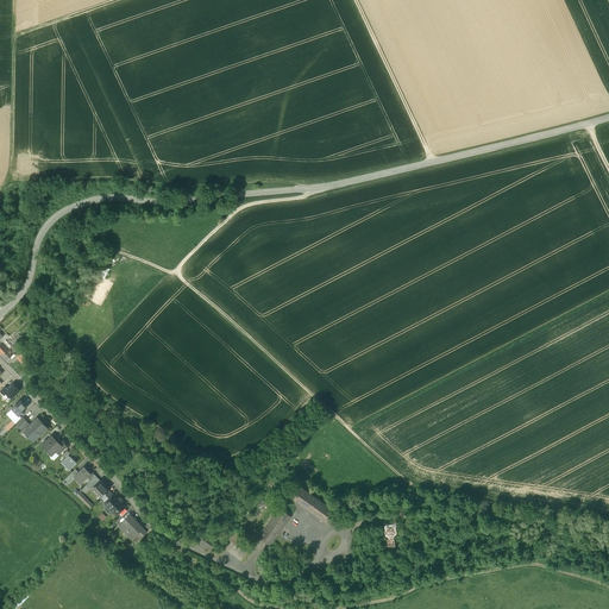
[(19,334),(12,340),(16,344),(22,338),(19,334)]
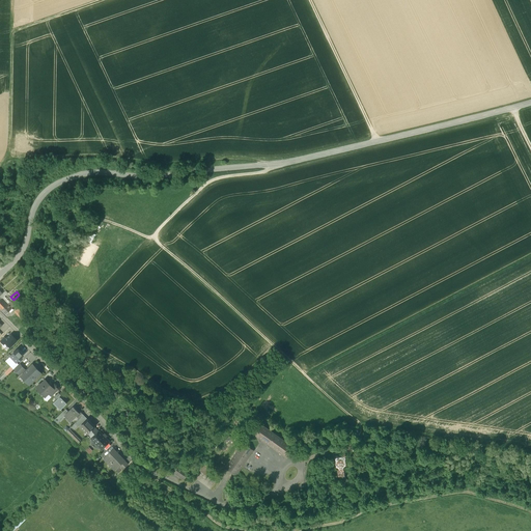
[(14,310),(8,304),(2,309),(7,313),(10,311),(11,312),(14,310)]
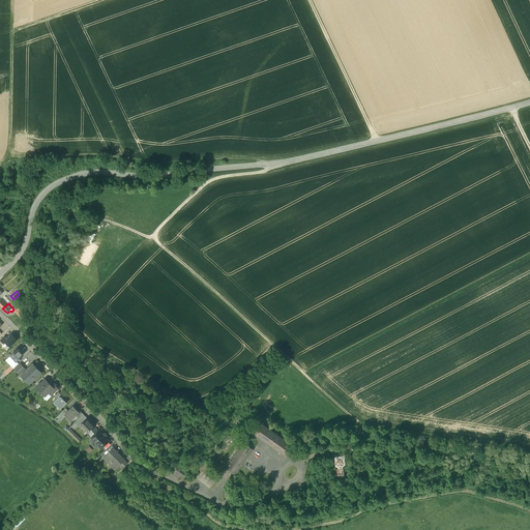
[(10,334),(6,339),(8,341),(6,343),(10,347),(17,342),(10,334)]
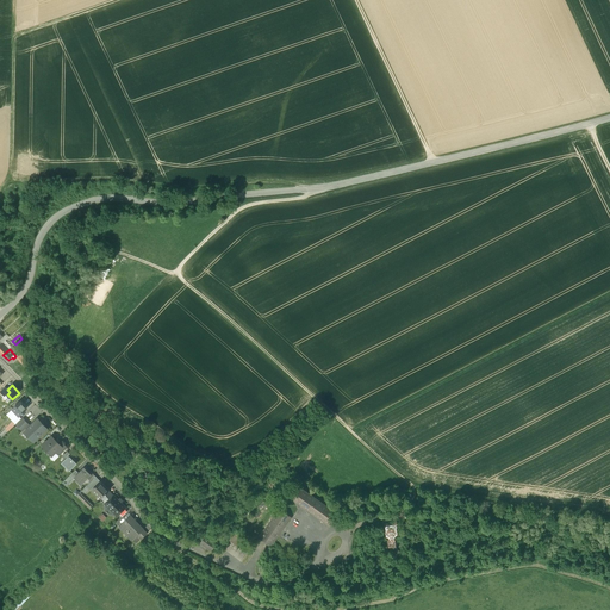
[(26,409),(20,402),(12,409),(19,416),(26,409)]
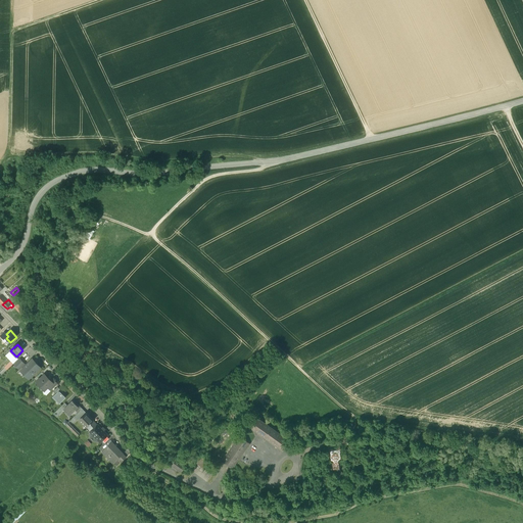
[(18,359),(16,357),(0,372),(3,374),(18,359)]
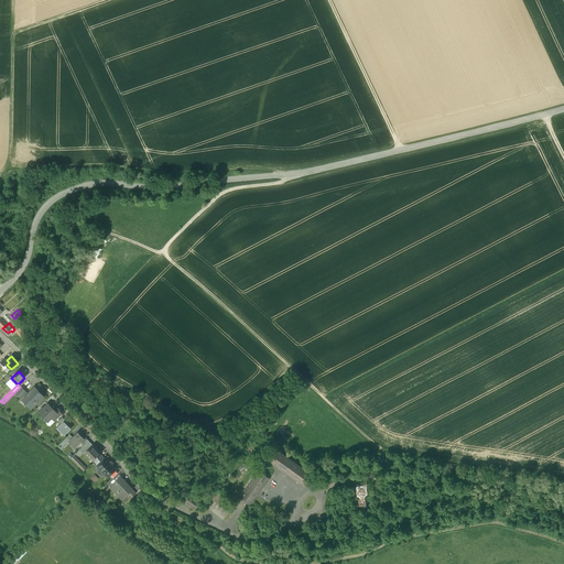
[(26,392),(21,387),(15,393),(21,399),(26,392)]
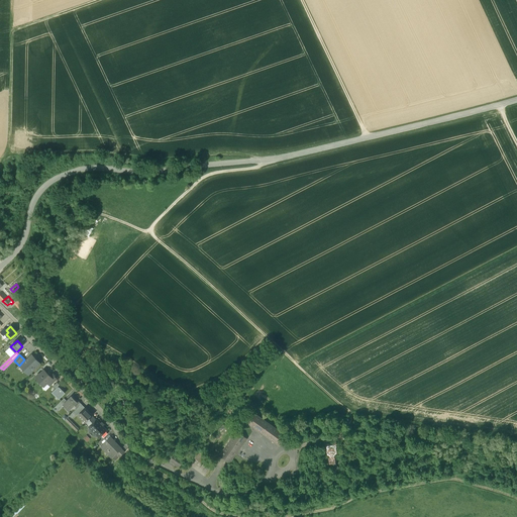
[(31,355),(21,366),(25,369),(24,371),(28,375),(39,364),(36,360),(35,360),(33,358),(33,357),(31,355)]
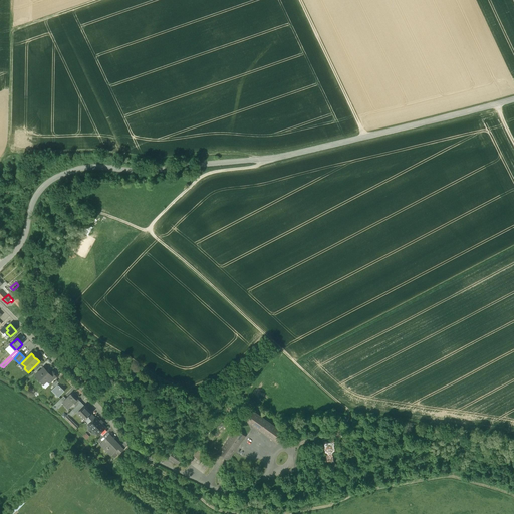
[(43,367),(40,371),(39,371),(36,374),(36,376),(39,379),(41,379),(42,378),(45,381),(46,380),(50,383),(56,377),(52,372),(50,374),(43,367)]
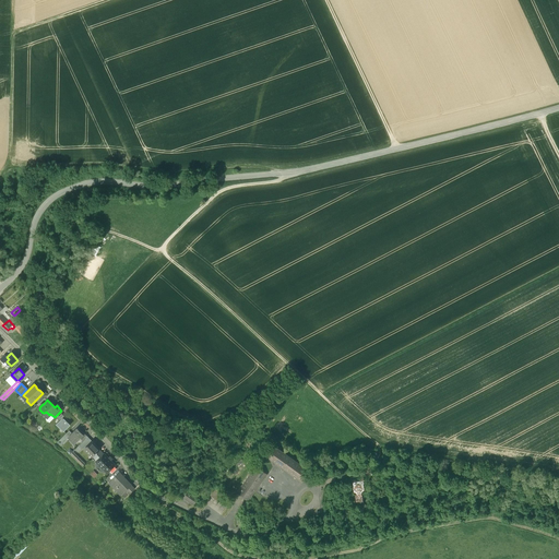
[(59,420),(56,424),(63,430),(70,424),(62,417),(62,416),(59,420)]
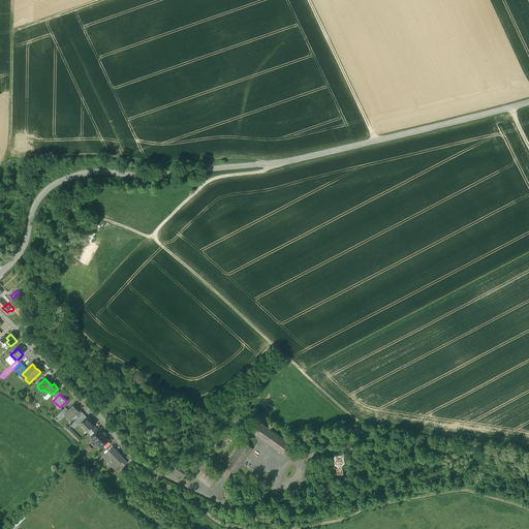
[(68,410),(65,413),(70,418),(74,414),(75,414),(79,411),(72,406),(68,410)]
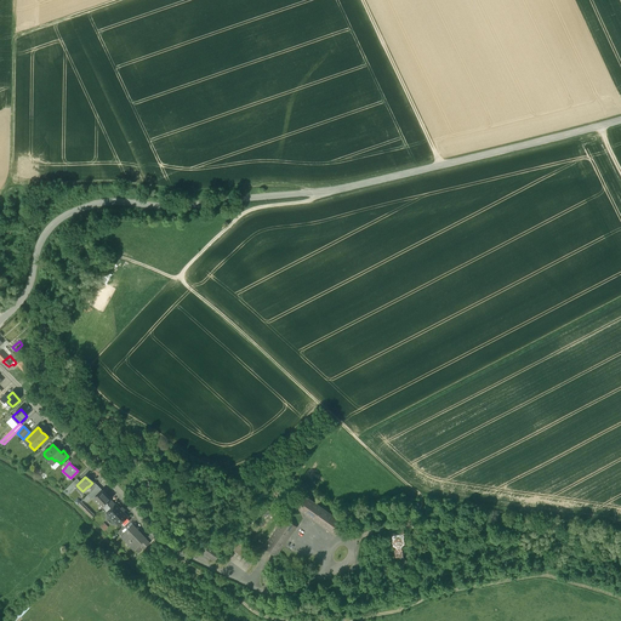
[(73,489),(77,485),(80,482),(77,478),(63,493),(67,495),(73,489)]
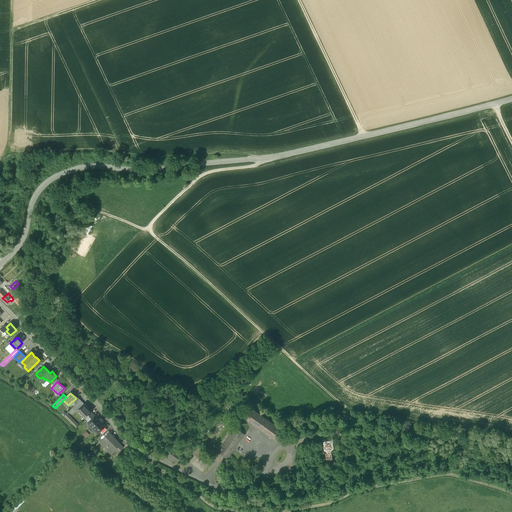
[(77,411),(84,404),(80,400),(76,404),(73,408),(75,410),(76,412),(77,411)]
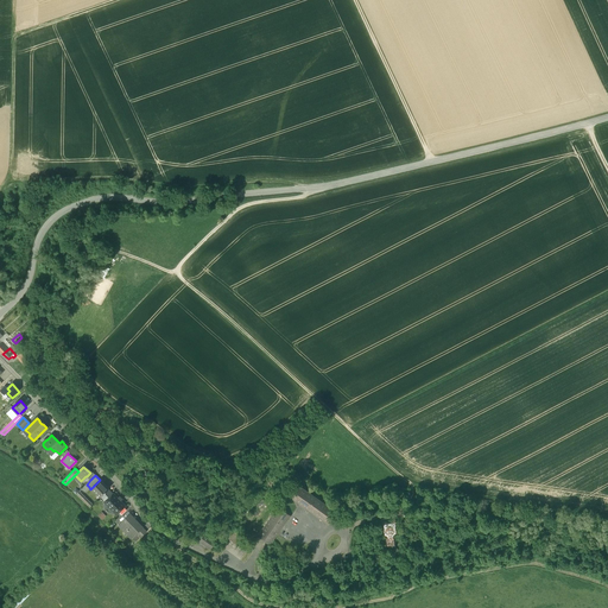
[(100,480),(92,488),(93,488),(94,487),(97,492),(96,493),(101,496),(108,489),(100,481),(100,480)]
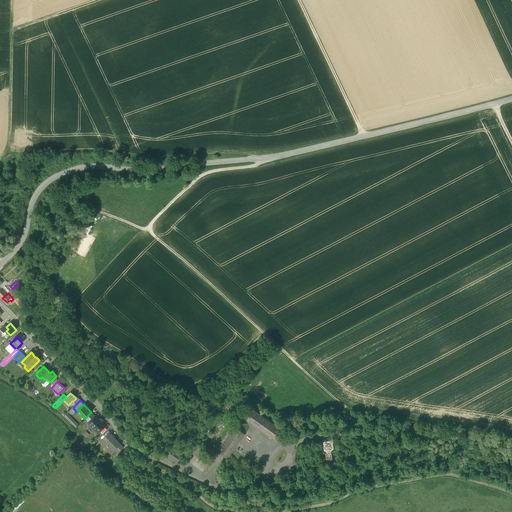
[(249,407),(241,417),(275,443),(283,432),(249,407)]
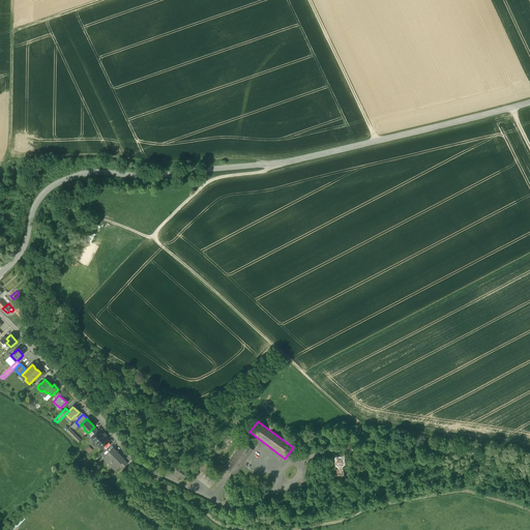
[(72,431),(69,428),(66,431),(79,442),(81,439),(72,431)]
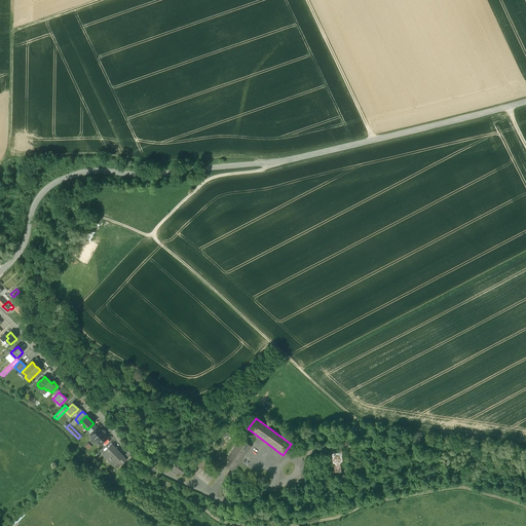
[(98,427),(90,435),(101,444),(102,443),(107,438),(98,427)]
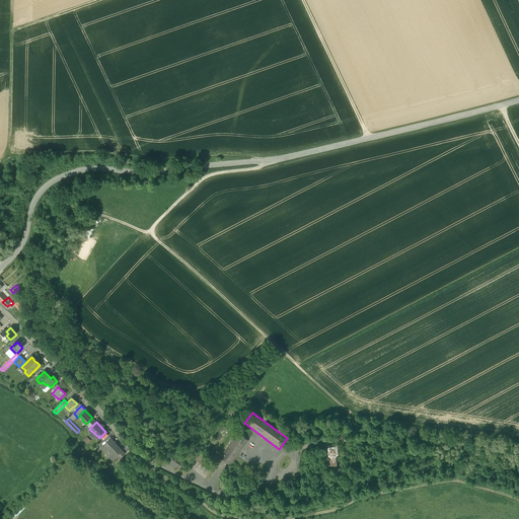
[(230,464),(247,441),(236,433),(219,456),(230,464)]
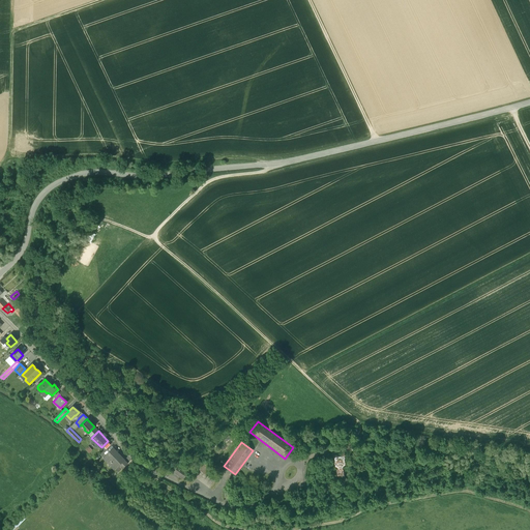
[(124,460),(113,447),(102,457),(114,469),(119,465),(123,460),(124,460)]
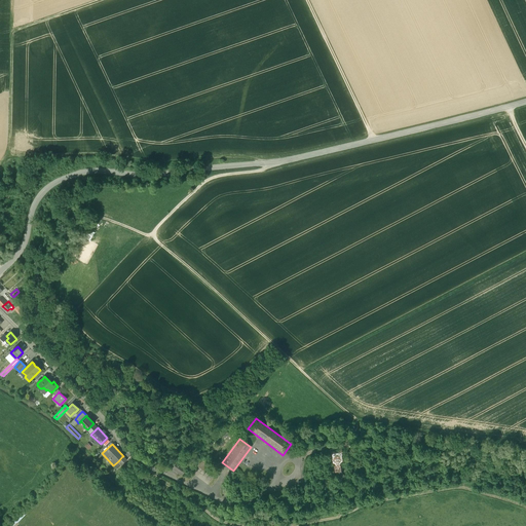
[(341,448),(329,448),(329,452),(322,453),(322,460),(341,460),(341,448)]
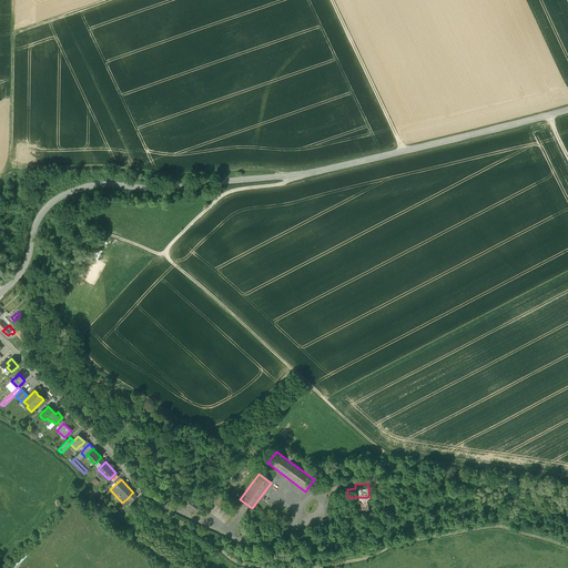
[(217,492),(210,501),(230,516),(236,506),(217,492)]
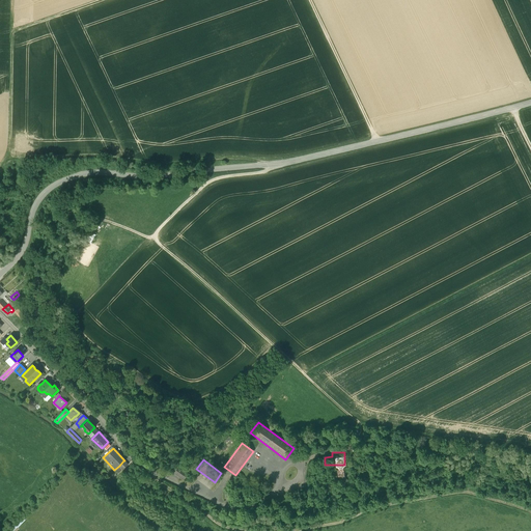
[(128,465),(123,460),(119,466),(122,470),(128,465)]
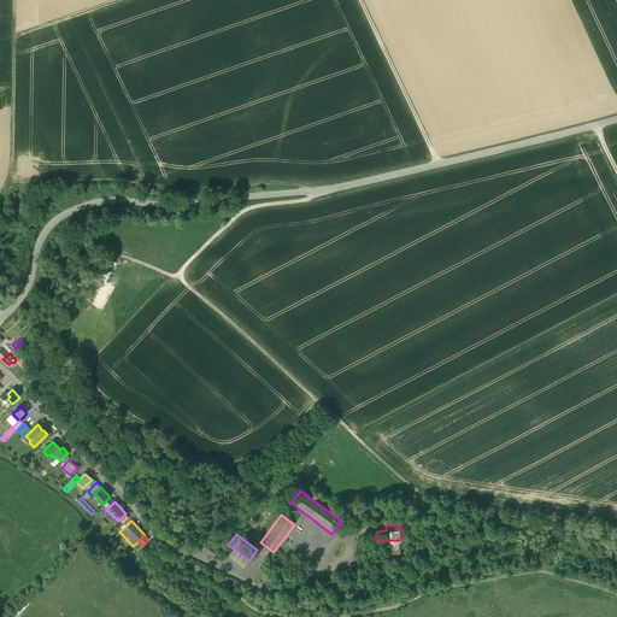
[(207,539),(200,550),(213,558),(219,547),(207,539)]
